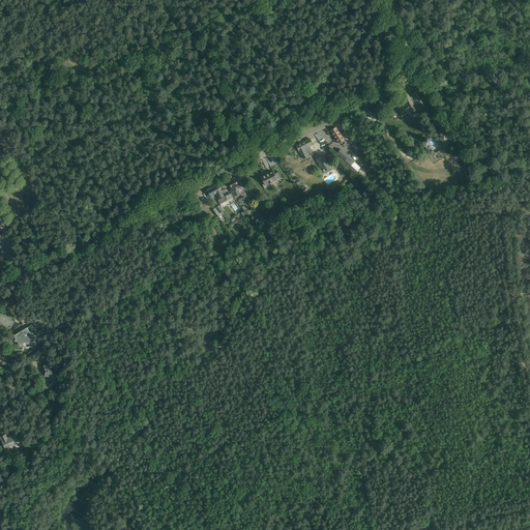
[(413,93),(416,98),(420,106),(419,107),(421,109),(424,107),(421,101),(419,96),(416,91),(413,93)]
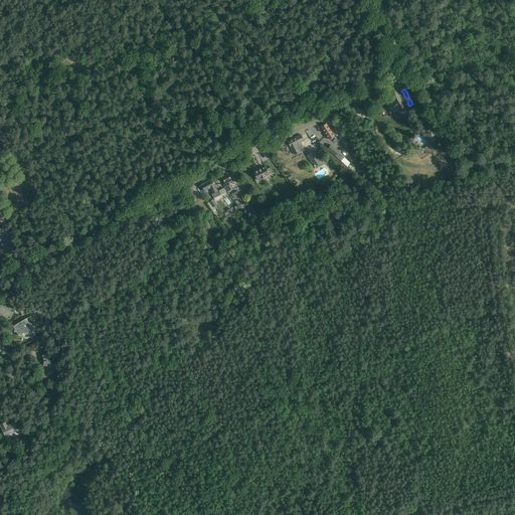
[(392,103),(386,106),(388,110),(389,112),(390,114),(396,111),(398,110),(404,107),(399,96),(397,93),(397,92),(391,95),(395,103),(393,104),(392,103)]
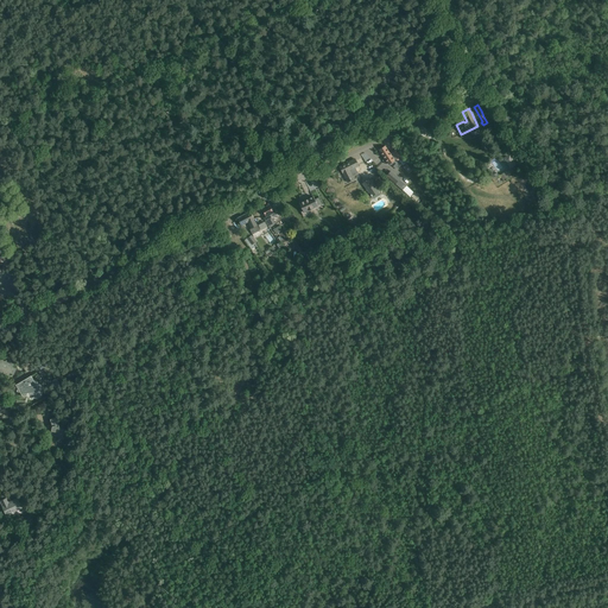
[(390,164),(392,165),(403,158),(401,156),(398,158),(393,152),(391,154),(385,146),(380,150),(380,151),(380,152),(381,154),(382,154),(390,164)]
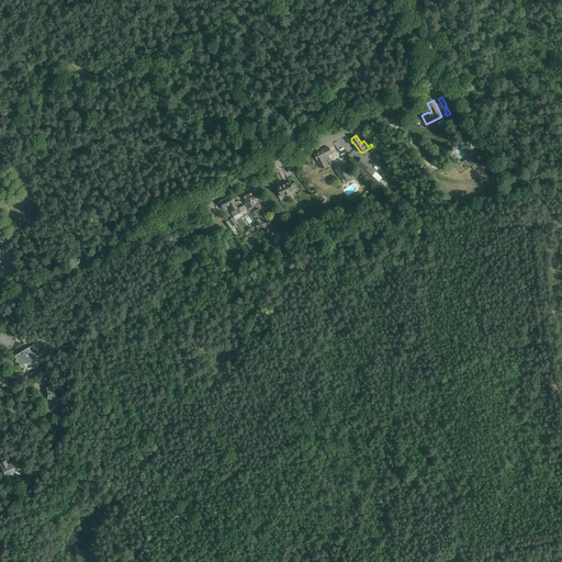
[(333,145),(339,153),(343,150),(336,142),(333,145)]
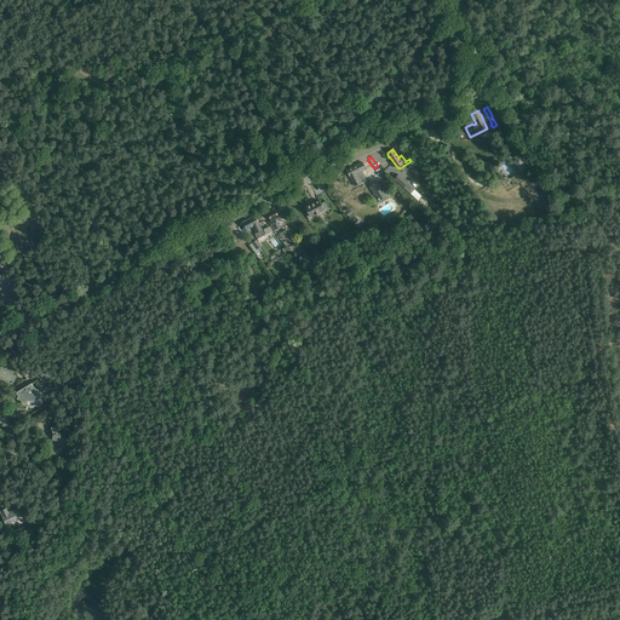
[(520,159),(515,162),(521,172),(522,171),(522,172),(520,174),(521,176),(526,172),(523,170),(526,168),(520,159)]
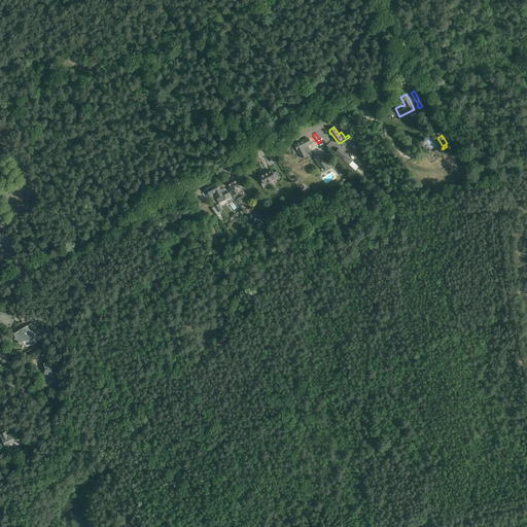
[(294,144),(296,149),(302,159),(307,155),(306,152),(309,150),(309,149),(310,148),(308,146),(308,145),(311,143),(308,138),(294,144)]
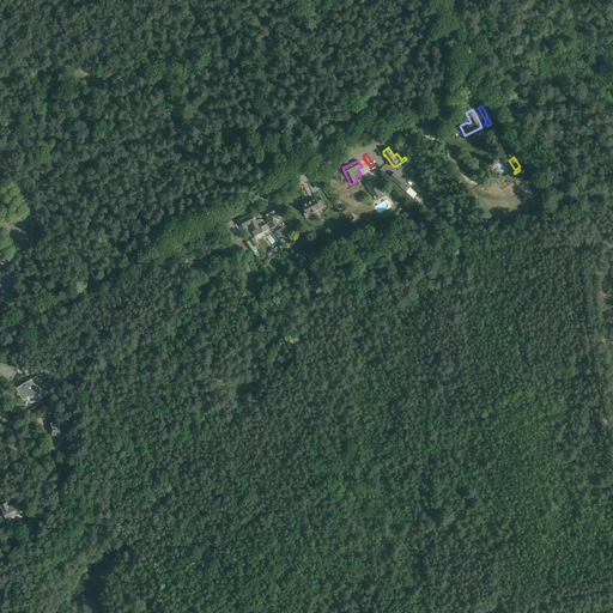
[(390,177),(400,186),(404,181),(394,173),(390,177)]
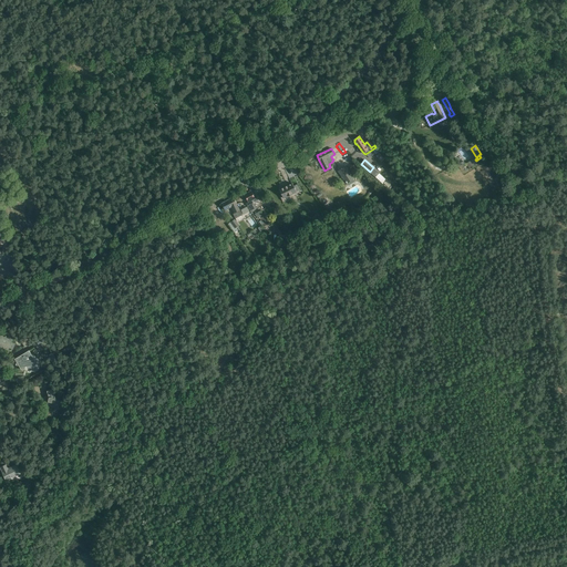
[(353,179),(346,167),(339,172),(347,184),(349,186),(354,182),(353,179)]
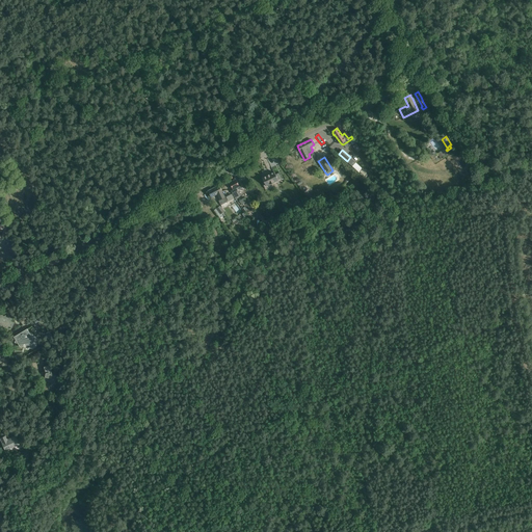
[(262,178),(265,183),(266,186),(273,182),(278,180),(276,177),(277,176),(276,175),(276,176),(274,171),(262,178)]
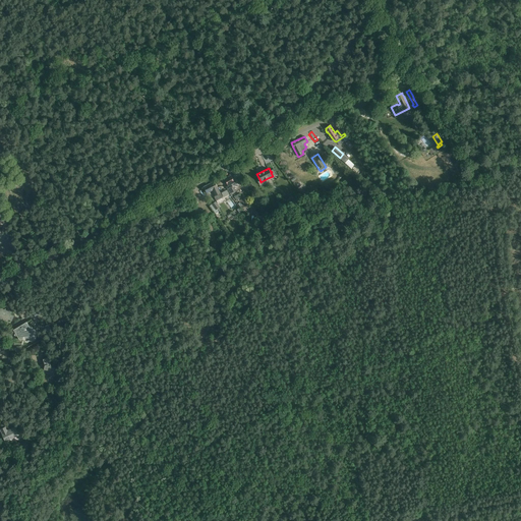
[(235,182),(233,180),(231,175),(225,179),(230,189),(233,188),(231,184),(235,182)]
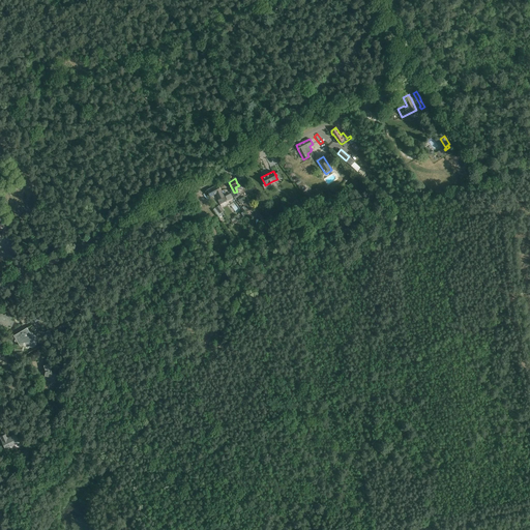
[(227,201),(224,194),(218,184),(207,189),(210,197),(216,194),(218,200),(217,200),(219,205),(227,201)]
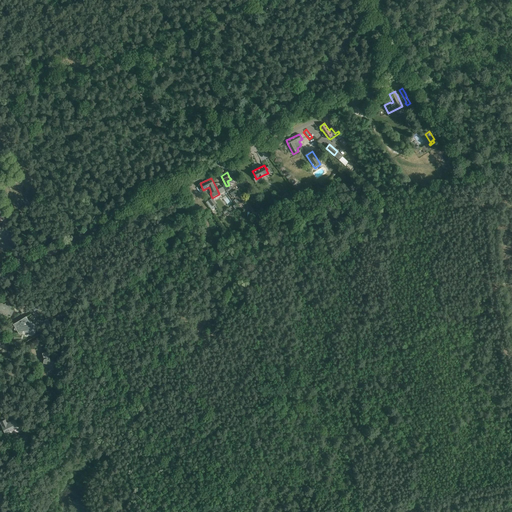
[(235,190),(229,194),(232,200),(234,199),(233,197),(235,196),(235,197),(239,195),(238,194),(237,194),(235,190)]
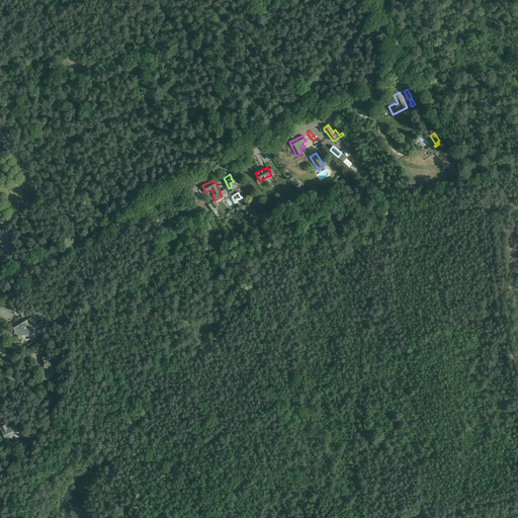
[(231,209),(235,206),(229,197),(225,200),(231,209)]
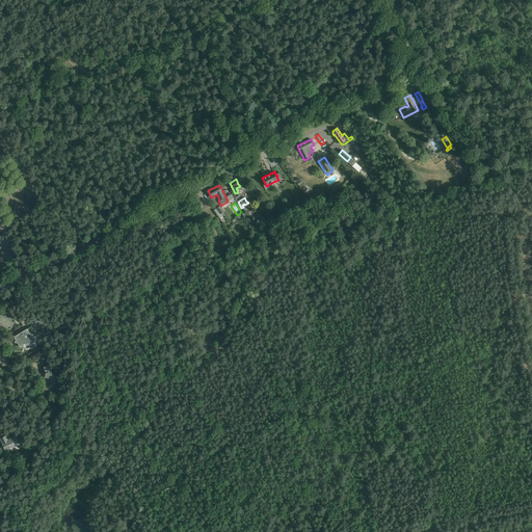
[(224,212),(220,206),(214,210),(218,216),(224,212)]
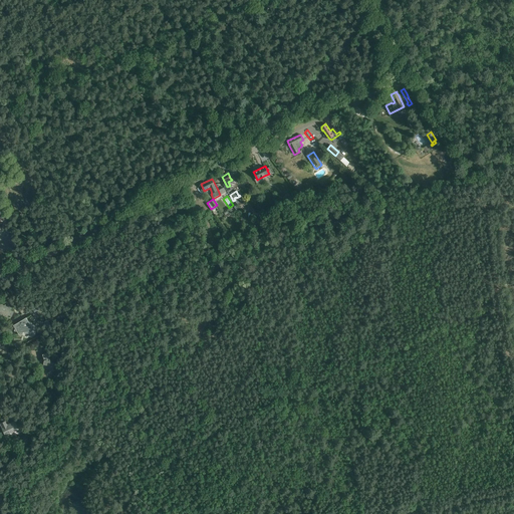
[(0,217),(0,227),(1,227),(0,225),(0,224),(11,219),(7,211),(4,213),(5,215),(0,217)]
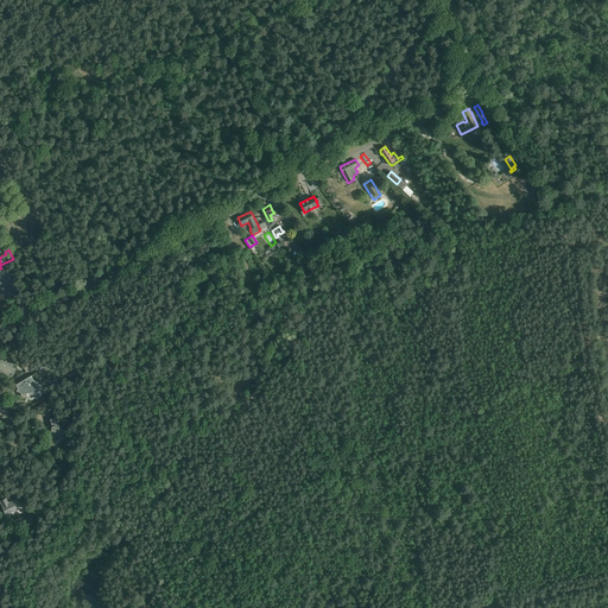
[(274,259),(270,263),(277,273),(282,271),(274,259)]
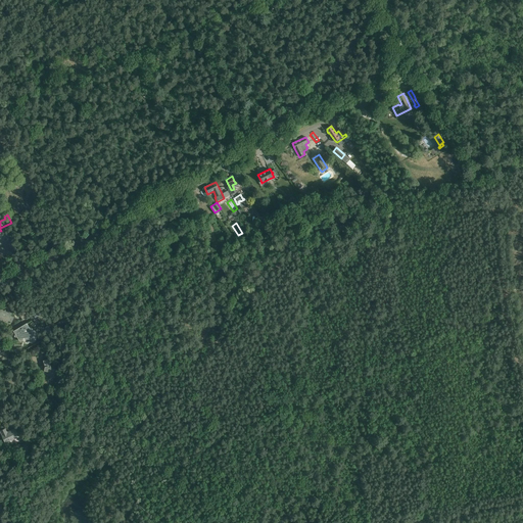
[(167,237),(170,240),(180,233),(177,230),(167,237)]
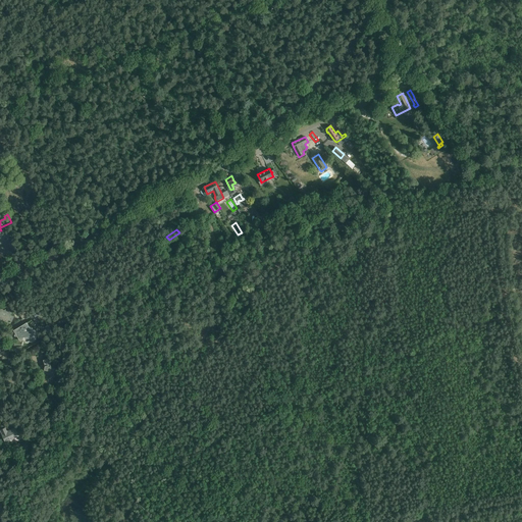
[(0,318),(5,321),(8,322),(9,320),(12,321),(14,316),(11,315),(12,312),(6,310),(5,311),(0,308),(0,318)]
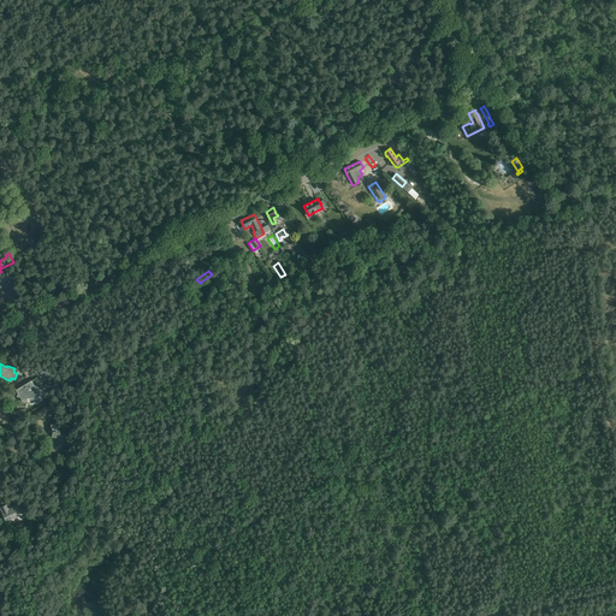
[(47,365),(39,369),(42,374),(49,369),(47,365)]
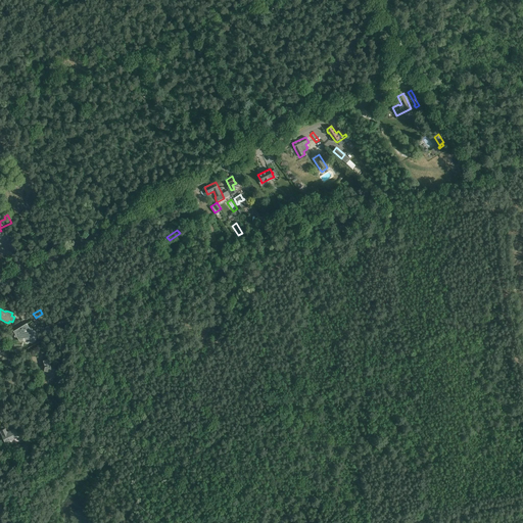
[(27,323),(14,331),(19,340),(21,341),(24,340),(24,338),(30,339),(31,341),(32,341),(34,340),(35,338),(34,337),(35,331),(31,330),(27,323)]
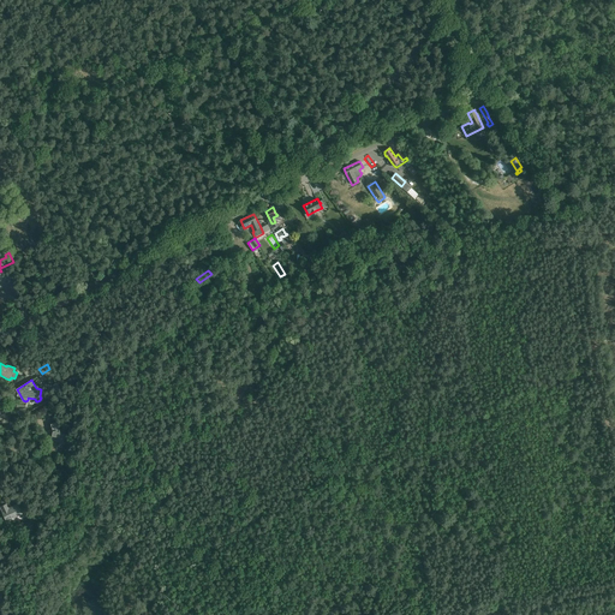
[(49,452),(55,452),(57,452),(57,446),(58,443),(65,445),(67,434),(61,433),(58,422),(57,422),(51,424),(53,431),(52,440),(54,440),(54,442),(49,442),(49,452)]
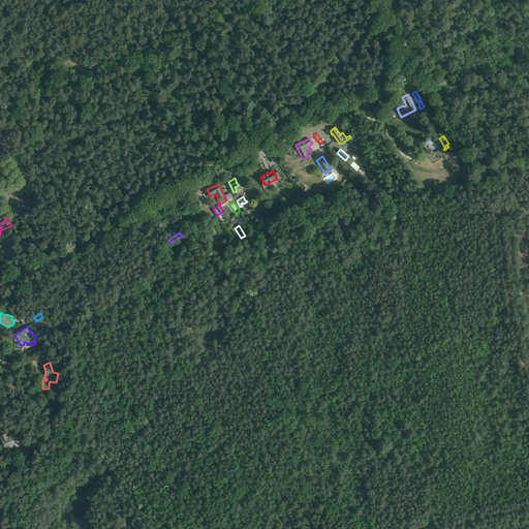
[(2,440),(4,444),(6,448),(19,442),(16,434),(7,437),(6,433),(1,436),(2,440)]
